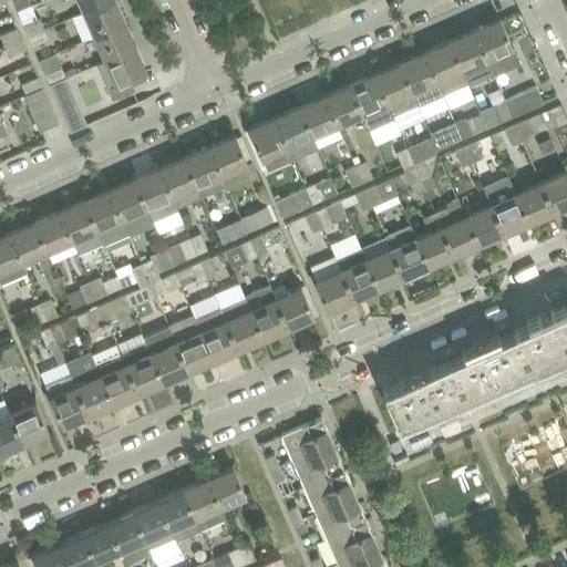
[(106,0),(79,0),(84,10),(106,0)]
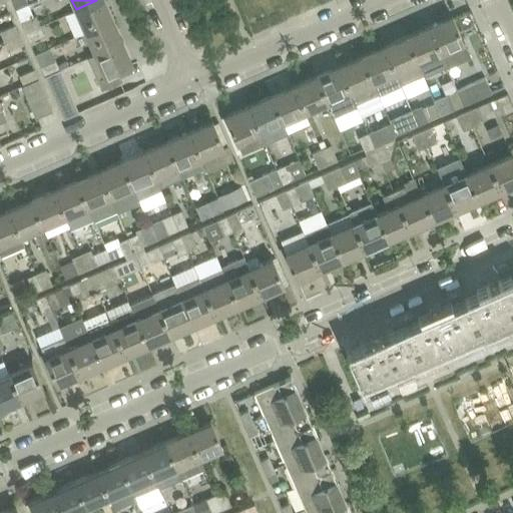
[(113,19),(105,0),(96,0),(76,9),(85,31),(113,19)]
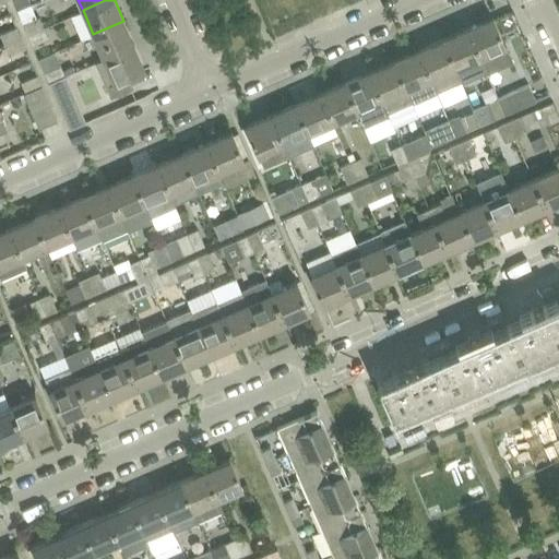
[(44,27),(38,15),(23,23),(27,35),(44,27)]
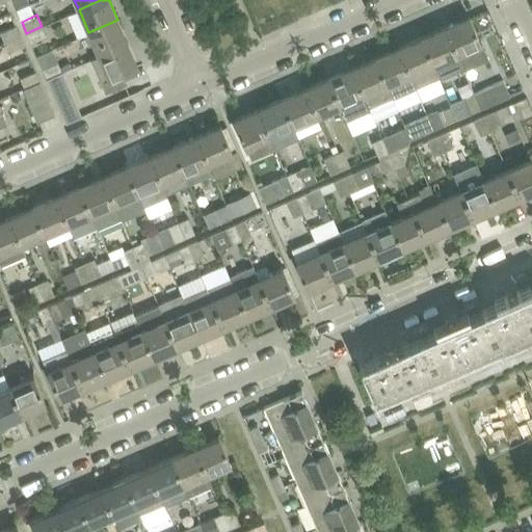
[(487,57),(469,17),(445,27),(462,68),(462,69),(487,57)]
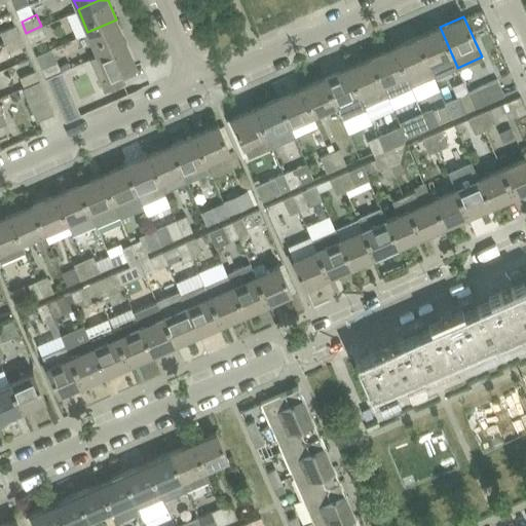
[(126,42),(116,20),(87,32),(98,54),(126,42)]
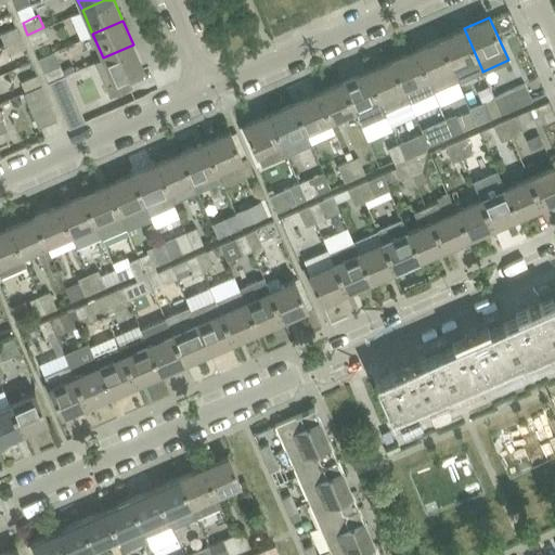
[(20,37),(15,26),(0,33),(0,34),(4,43),(20,37)]
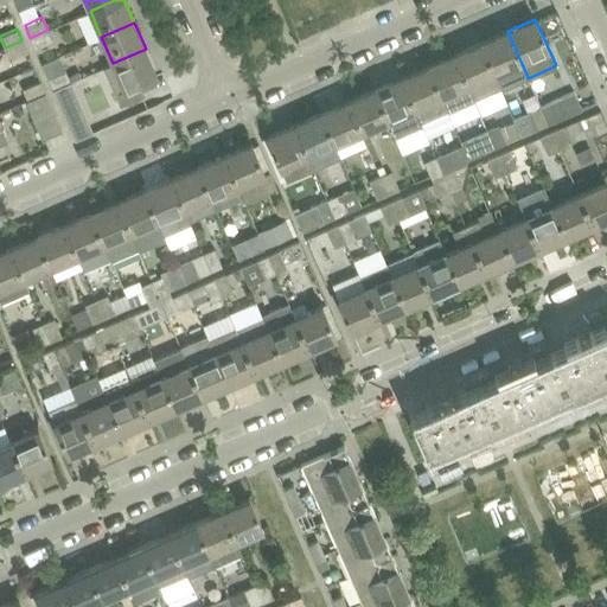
[(52,39),(48,30),(30,38),(34,48),(52,39)]
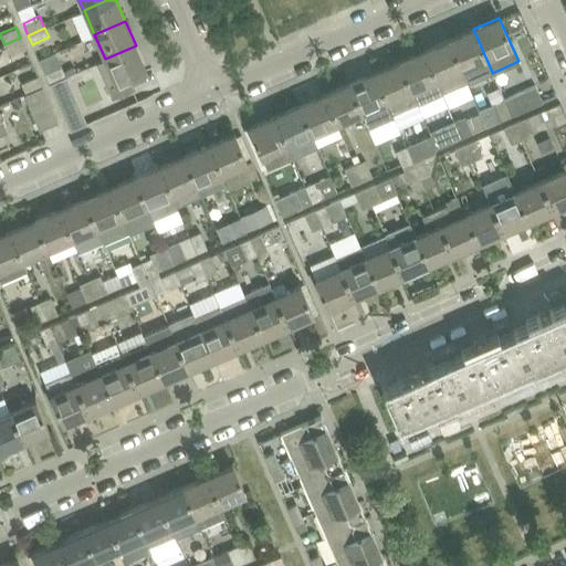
[(473,29),(448,40),(461,70),(468,83),(492,72),(473,29)]
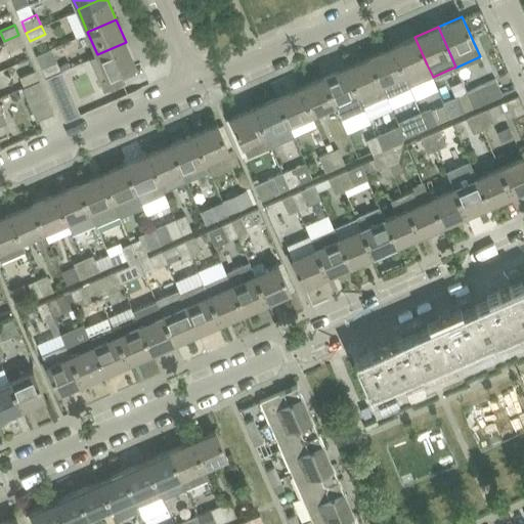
[(23,44),(18,35),(4,41),(8,50),(23,44)]
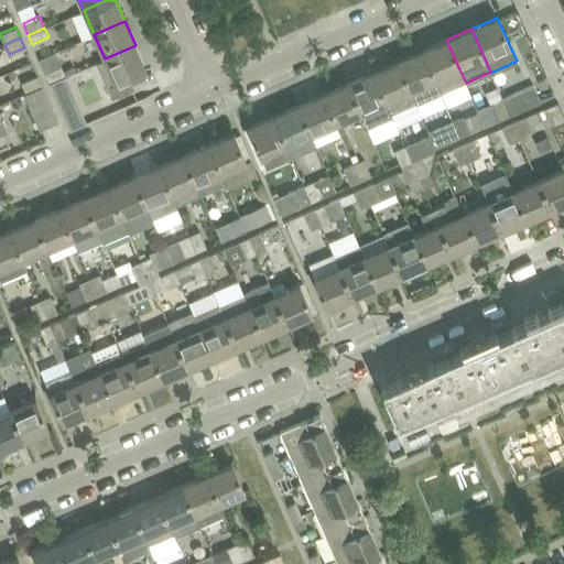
[(446,40),(422,50),(435,79),(459,69),(446,40)]
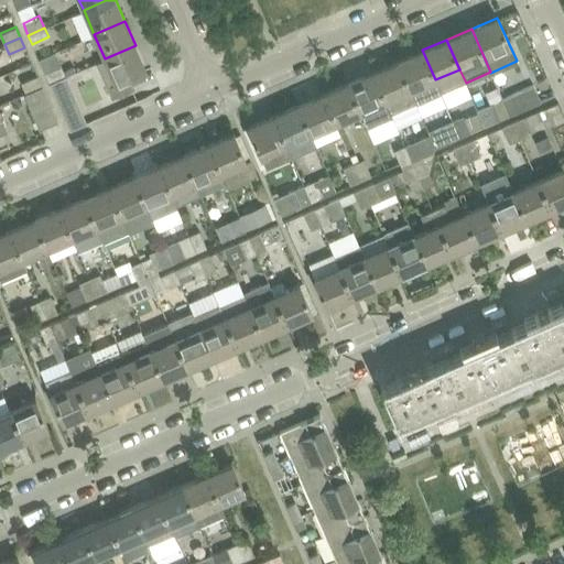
[(105,58),(96,62),(107,86),(111,97),(133,87),(129,77),(147,69),(136,45),(105,58)]
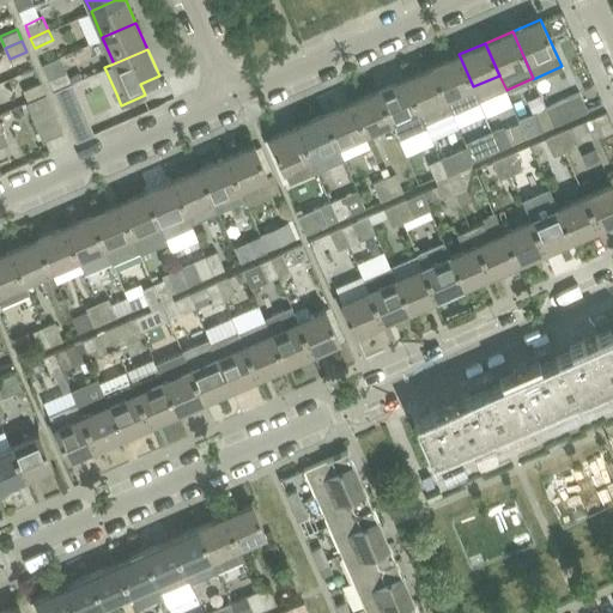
[(459,54),(431,66),(451,113),(479,101),(473,86),(459,54)]
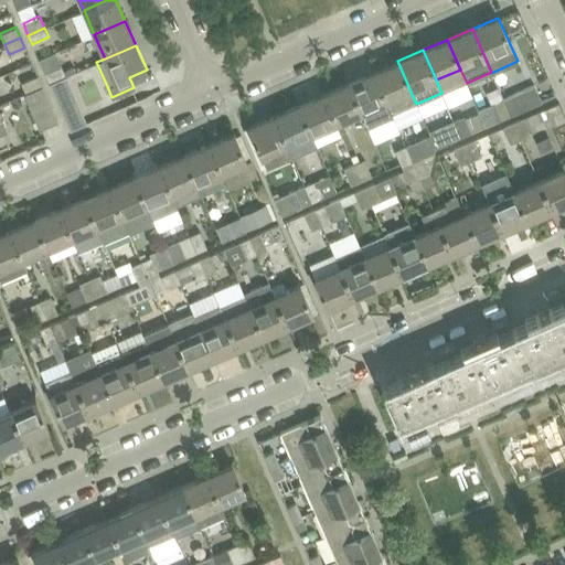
[(373,72),(386,102),(392,115),(416,104),(397,61),(373,72)]
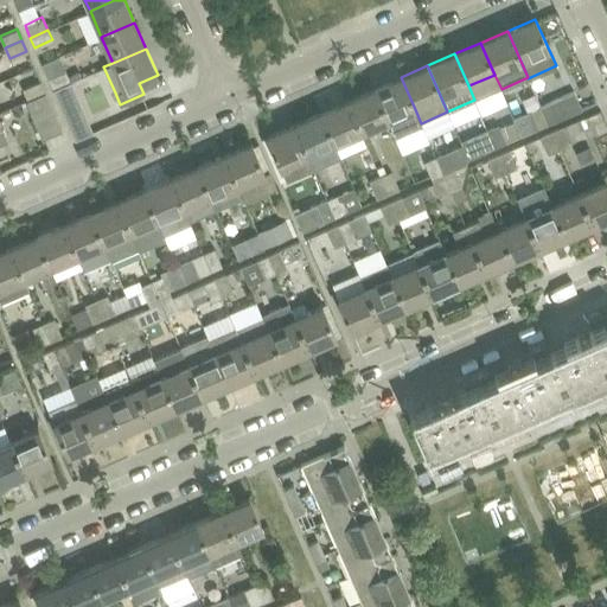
[(70,81),(65,69),(48,77),(52,88),(70,81)]
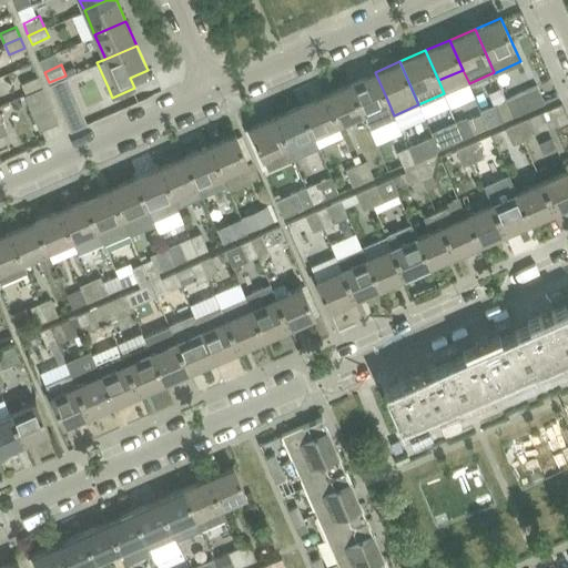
[(388,102),(375,72),(350,83),(363,113),(369,129),(395,118),(394,115),(388,102)]
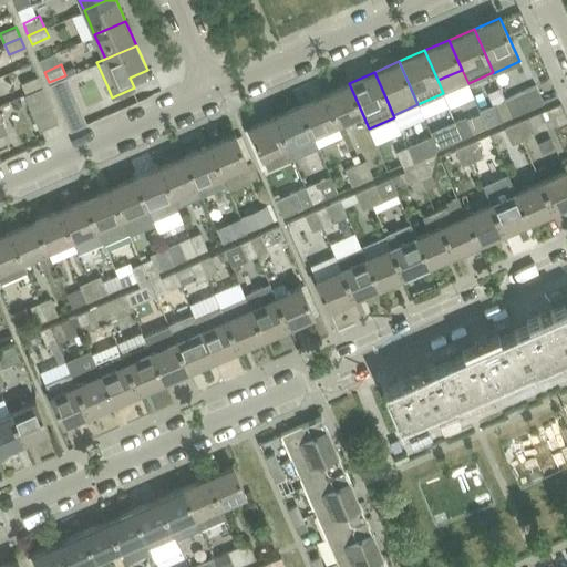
[(37,75),(22,82),(27,92),(41,85),(37,75)]
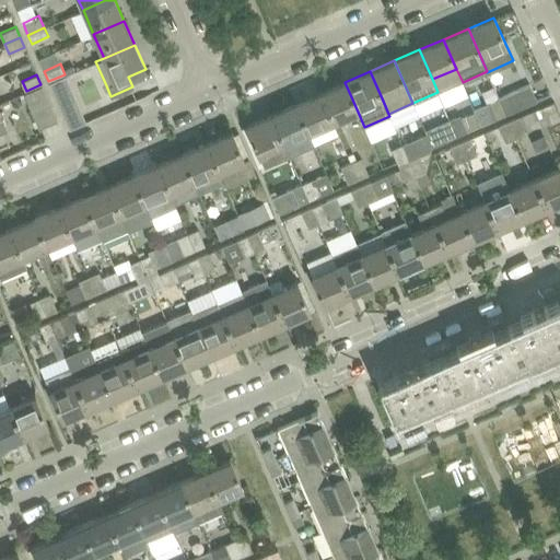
[(69,84),(65,74),(48,81),(54,91),(69,84)]
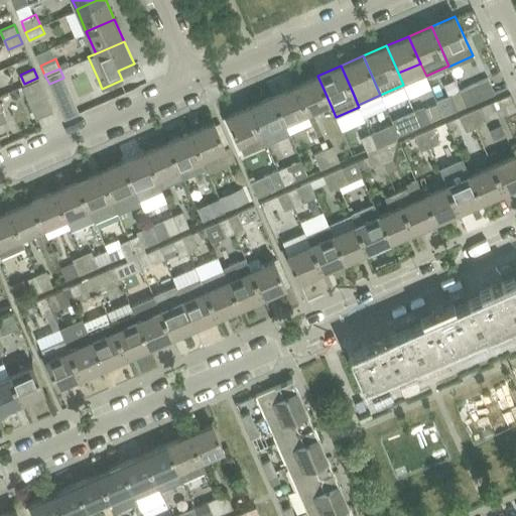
[(330,103),(317,76),(295,86),(306,113),(330,103)]
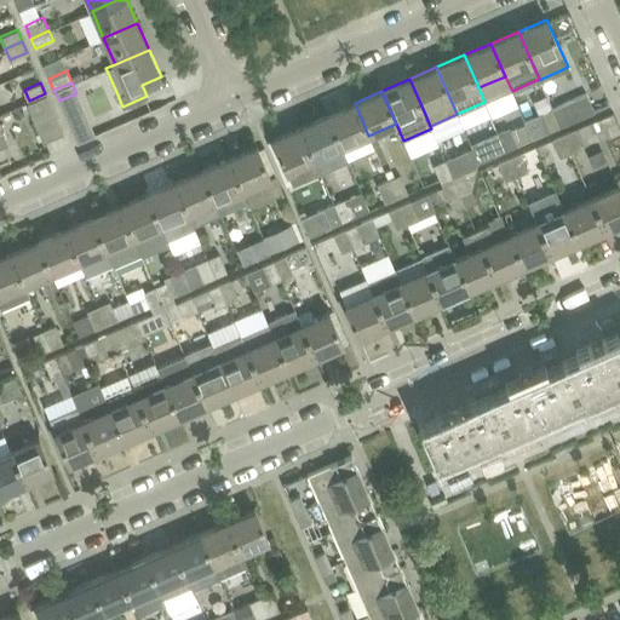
[(45,139),(63,132),(45,93),(29,101),(28,101),(45,139)]
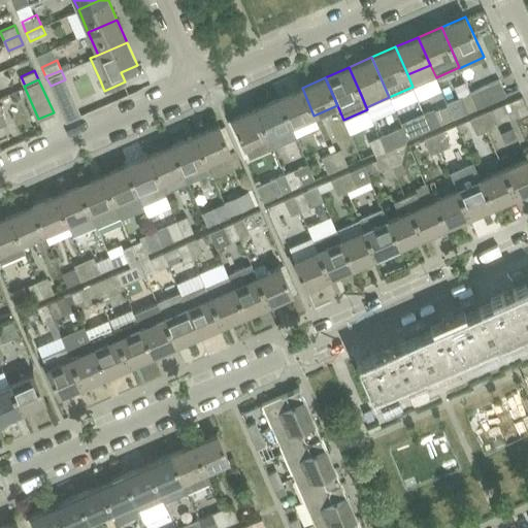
[(499,79),(480,89),(487,103),(505,95),(499,79)]
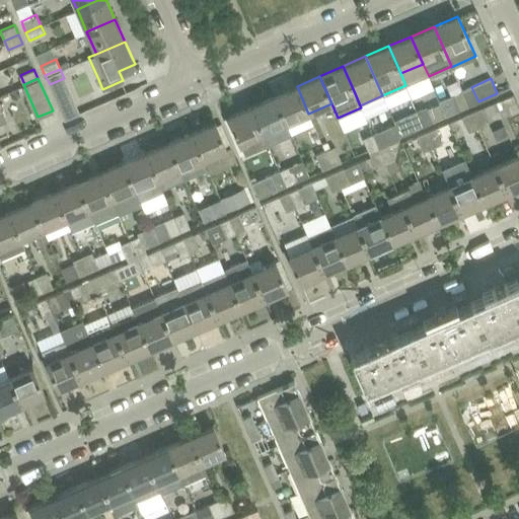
[(308,114),(297,86),(275,95),(286,124),(287,124),(287,123),(308,114)]
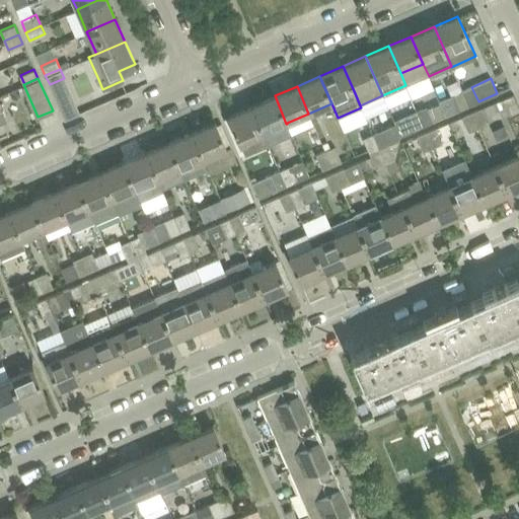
[(471,87),(462,91),(468,105),(478,101),(471,87)]
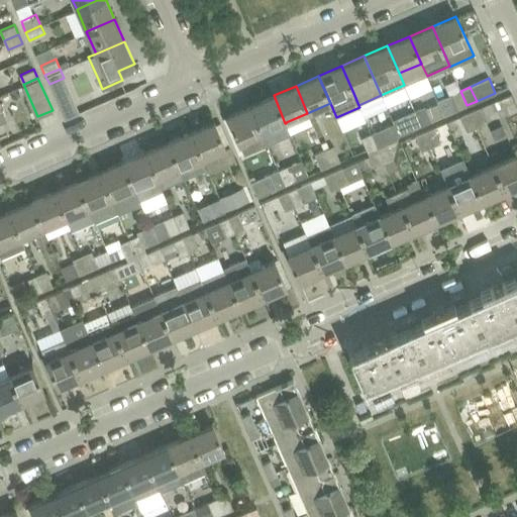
[(467,105),(460,91),(450,95),(451,97),(457,109),(467,105)]
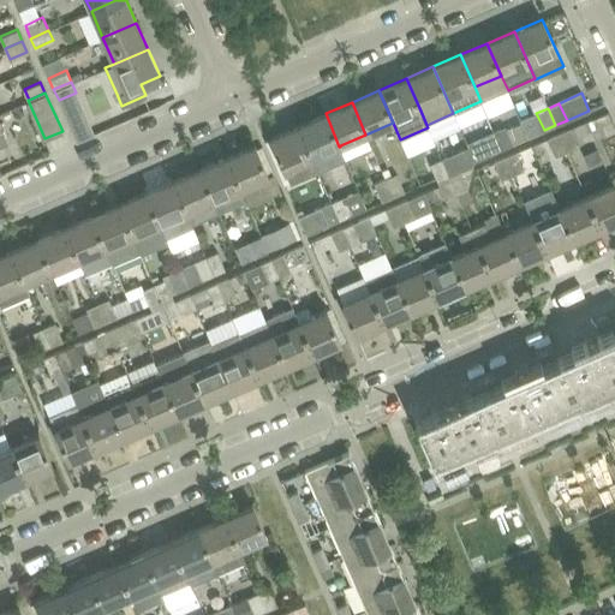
[(339,147),(326,113),(298,125),(318,171),(345,159),(340,147),(339,147)]
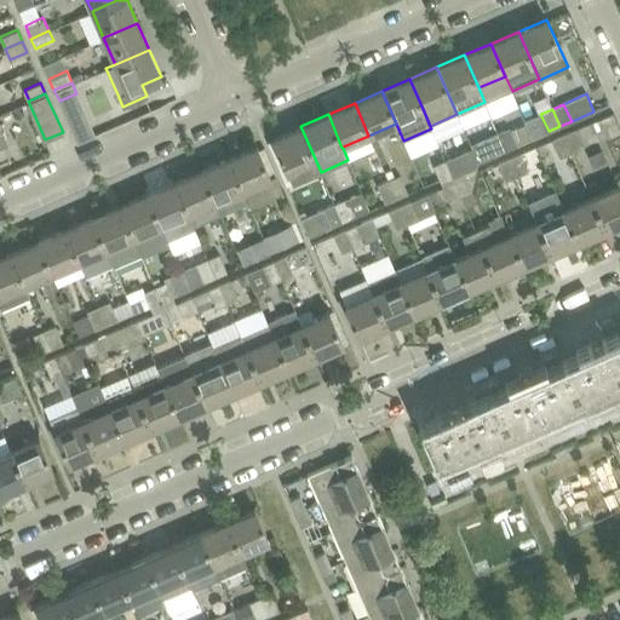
[(89,119),(72,126),(76,139),(95,132),(89,119)]
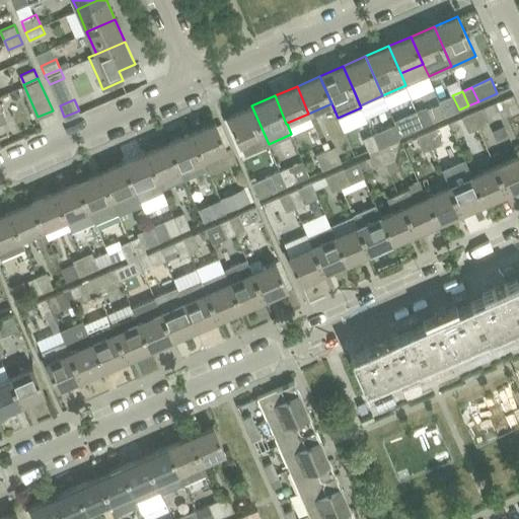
[(269,144),(251,105),(228,116),(229,118),(243,149),(245,154),(269,144)]
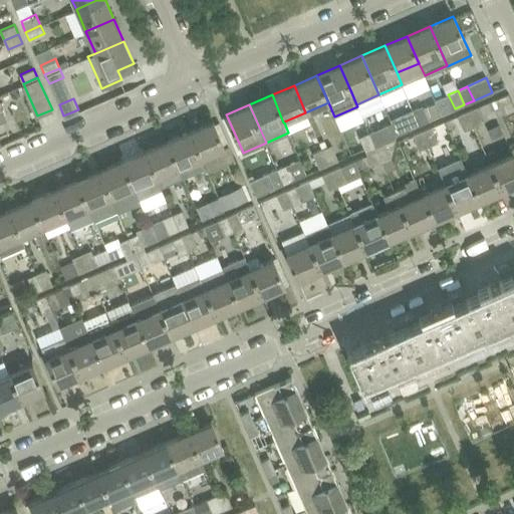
[(419,124),(428,120),(422,106),(413,110),(419,124)]
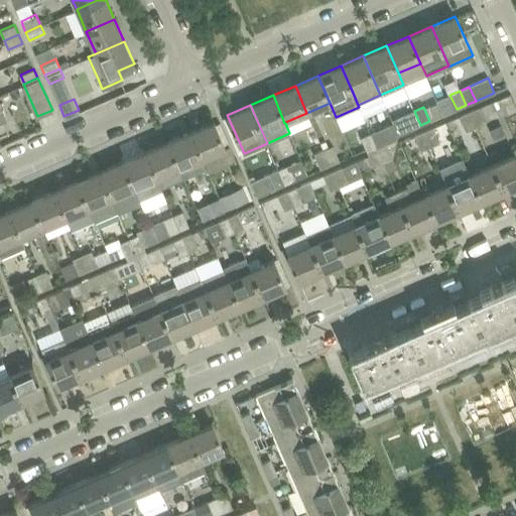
[(485,124),(479,109),(470,113),(476,128),(485,124)]
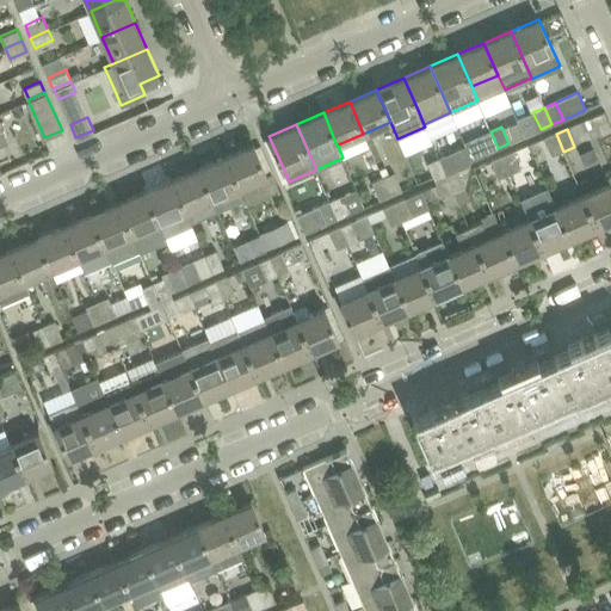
[(498,148),(491,131),(464,142),(466,147),(471,159),(498,148)]
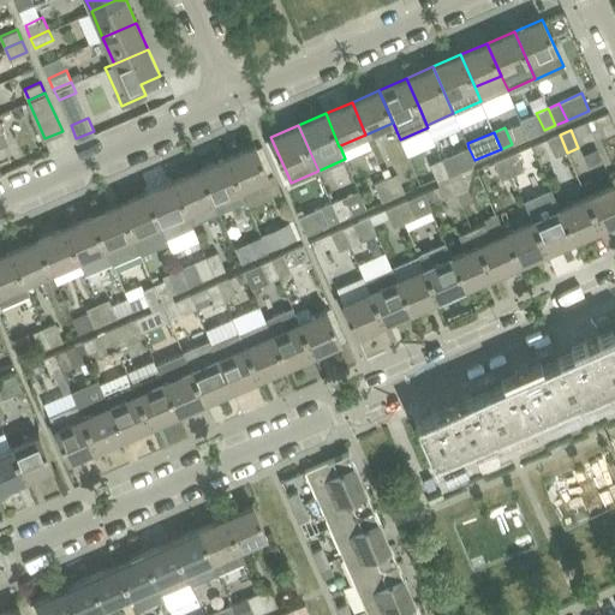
[(567,153),(560,135),(548,139),(555,157),(567,153)]
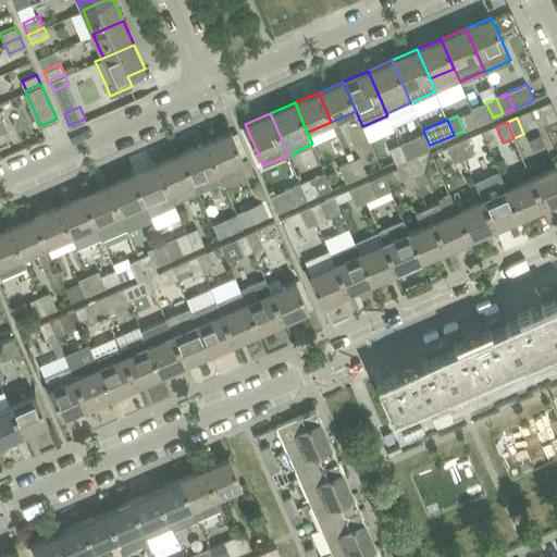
[(230,132),(206,141),(218,171),(243,160),(230,132)]
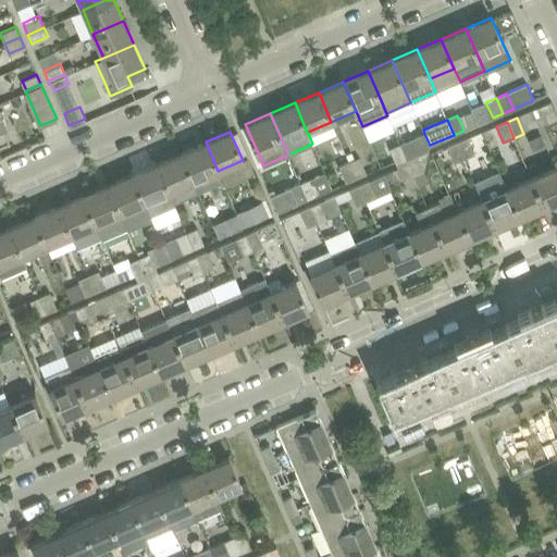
[(424,134),(400,144),(407,160),(417,156),(429,150),(430,145),(424,134)]
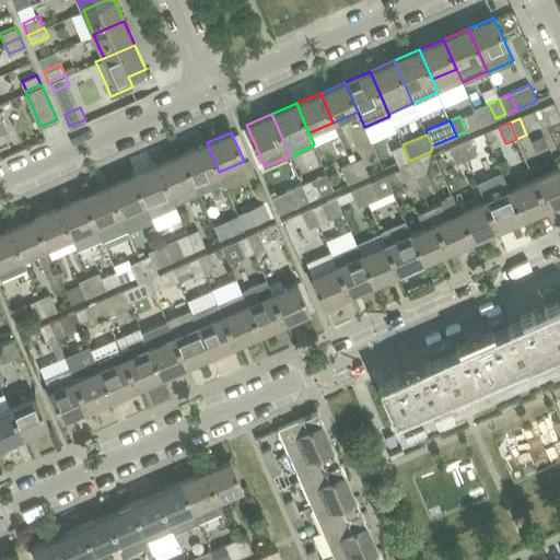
[(470,139),(461,143),(467,160),(477,155),(470,139)]
